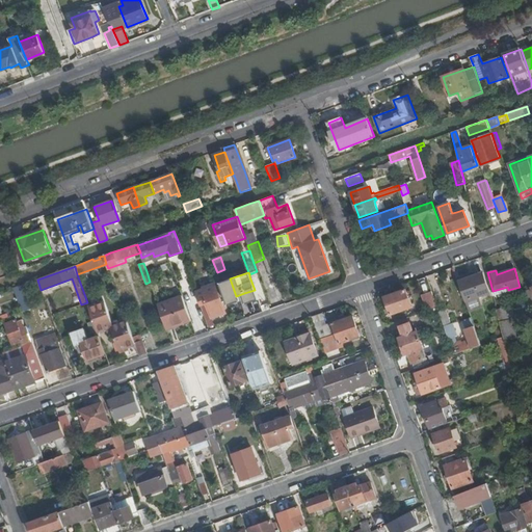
[(489,292),(483,273),(463,280),(462,277),(458,278),(464,298),(469,296),(470,299),(489,292)]
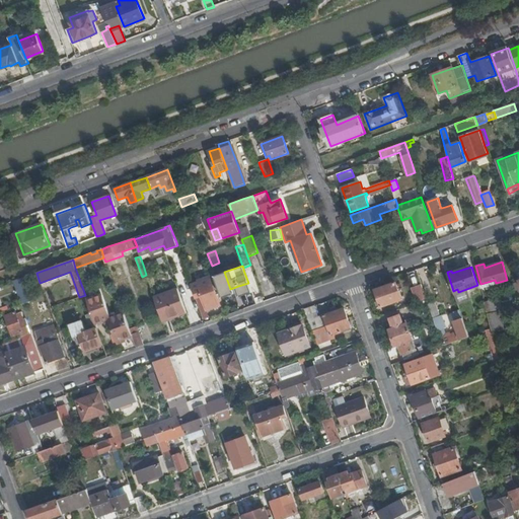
[(202,287),(210,284),(208,278),(200,281),(200,283),(202,287)]
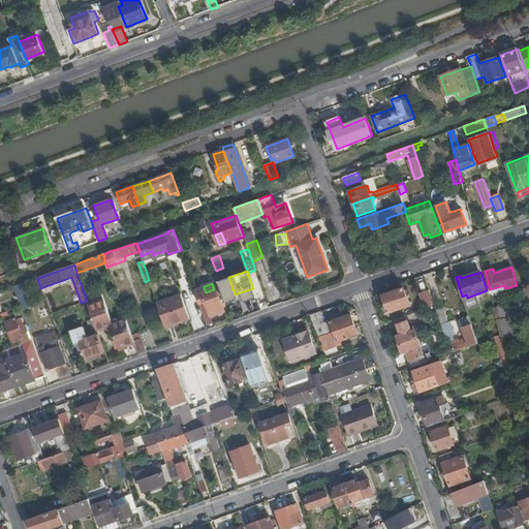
[(204,288),(195,291),(198,303),(204,315),(211,313),(212,315),(223,311),(222,309),(224,309),(219,297),(217,297),(214,289),(206,292),(204,288)]
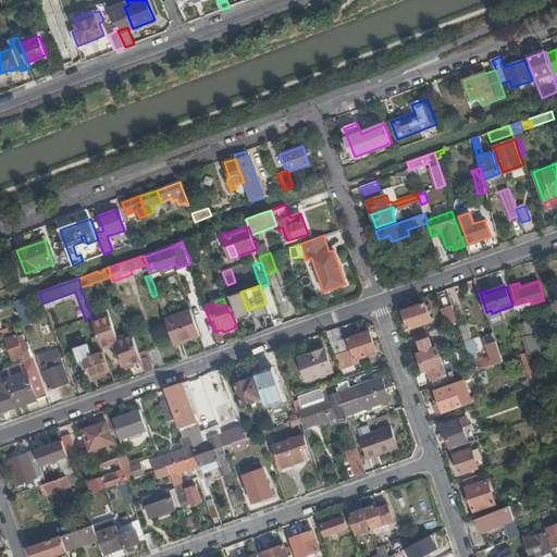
[(425,304),(404,310),(409,329),(432,321),(425,304)]
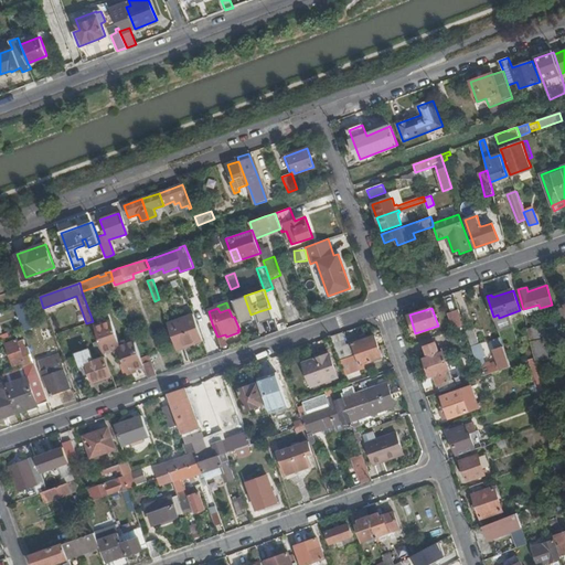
[(464,323),(459,310),(448,313),(454,330),(465,326),(464,323)]
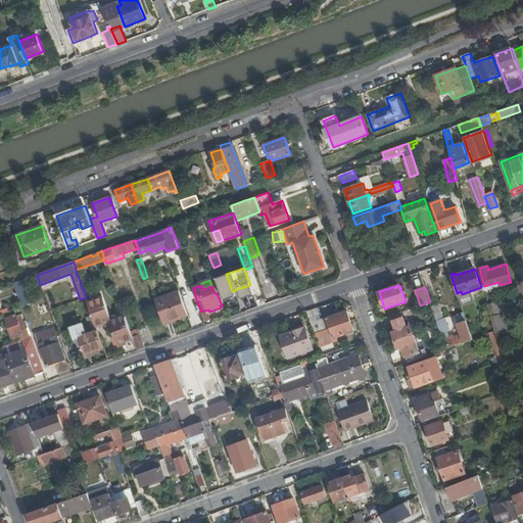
[(163,321),(163,322),(188,314),(180,292),(156,301),(163,321)]
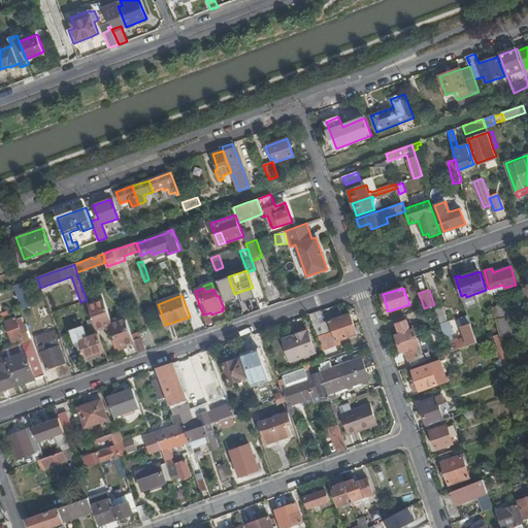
[(87,300),(80,302),(84,309),(91,331),(97,329),(97,328),(89,306),(87,300)]
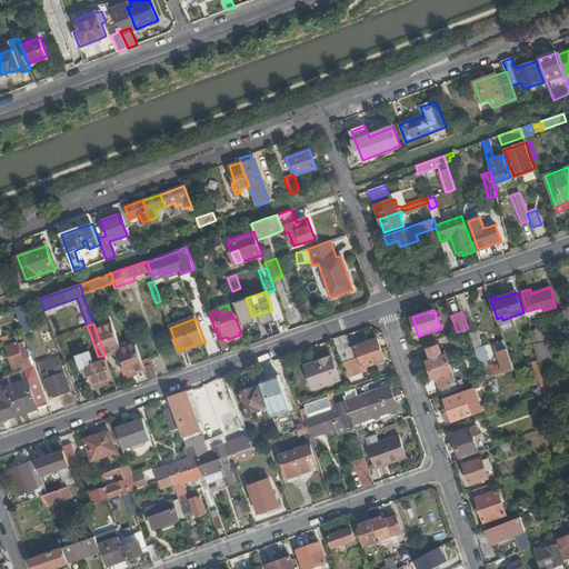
[(96,330),(105,353),(119,348),(119,345),(115,333),(111,325),(96,330)]
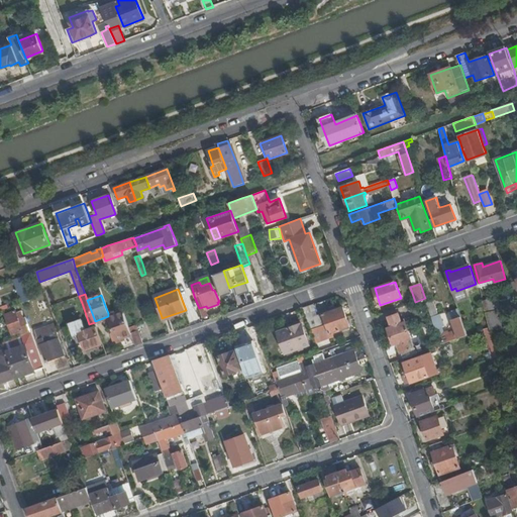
[(490,327),(491,332),(502,328),(497,310),(499,309),(496,296),(483,301),(484,306),(487,315),(490,327)]
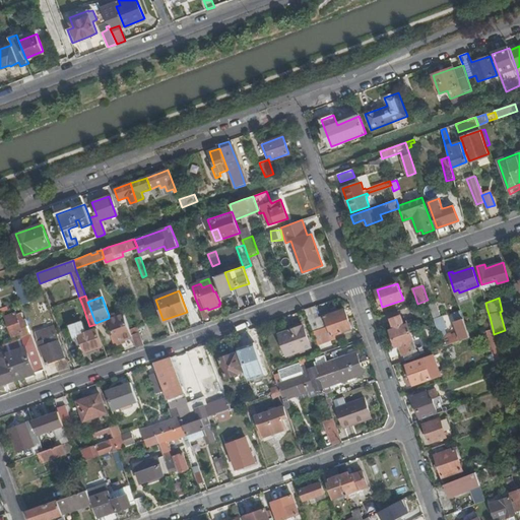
[(436,324),(444,346),(455,342),(470,337),(464,320),(455,322),(458,329),(450,332),(450,333),(446,334),(436,303),(429,305),(436,324)]
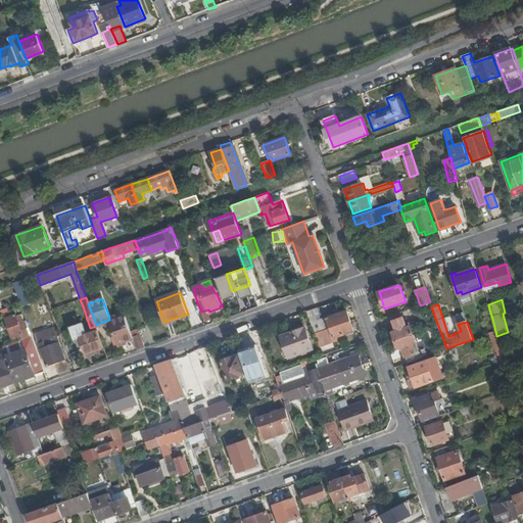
[(316,333),(350,321),(347,310),(318,321),(316,318),(320,316),(318,307),(307,312),(316,333)]
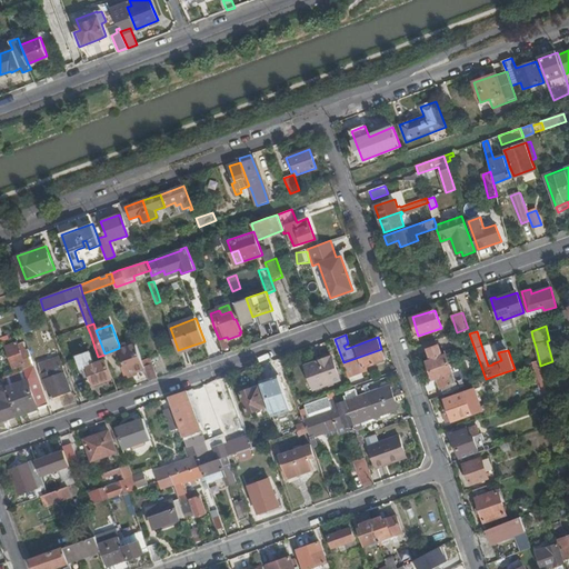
[(219,339),(222,350),(231,347),(228,339),(227,337),(219,339)]
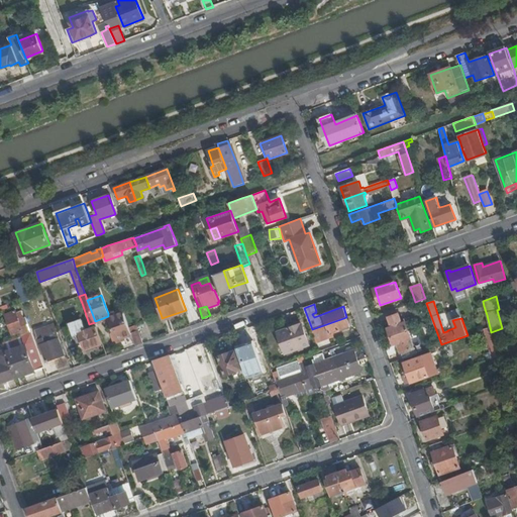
[(481,317),(487,315),(484,306),(479,308),(481,317)]
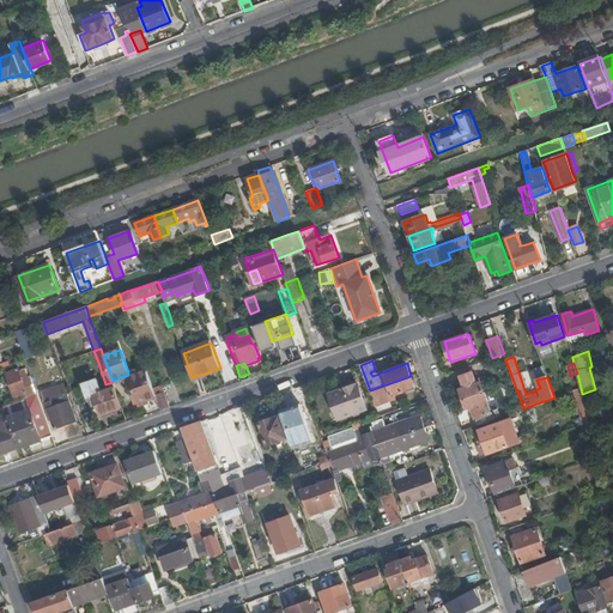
[(6,374),(14,398),(26,393),(18,369),(6,374)]
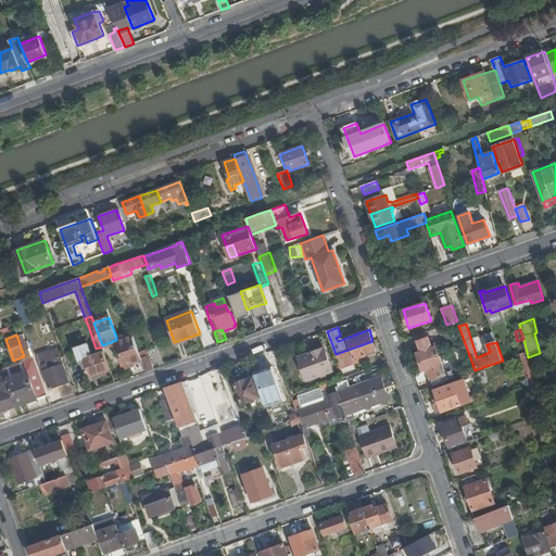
[(117,341),(117,342),(125,364),(134,362),(141,358),(139,352),(133,336),(117,341)]
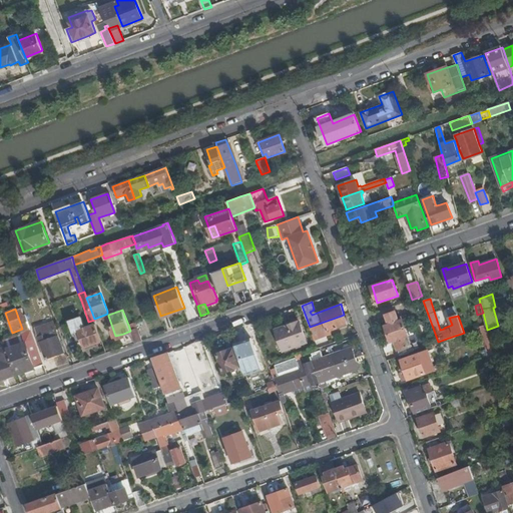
[(385,326),(388,334),(406,328),(403,319),(402,320),(401,317),(398,318),(396,311),(386,315),(389,324),(385,326)]
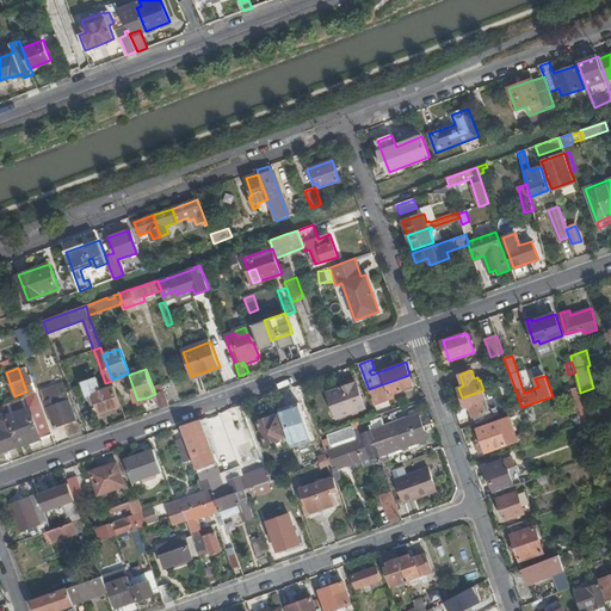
[(414,386),(409,375),(369,389),(371,396),(389,390),(390,394),(414,386)]
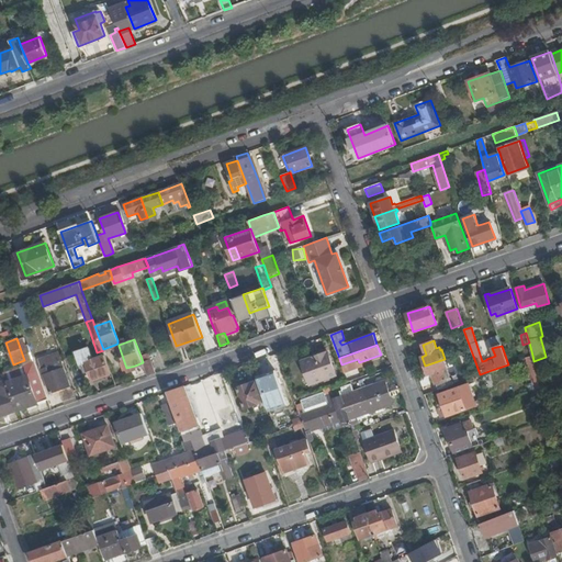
[(93,381),(112,374),(105,355),(93,359),(89,349),(77,353),(81,364),(82,363),(83,369),(89,368),(93,381)]
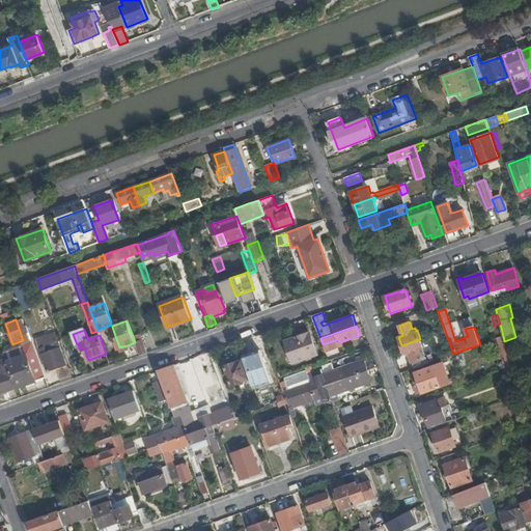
[(135,342),(139,355),(146,353),(140,333),(133,336),(135,342)]
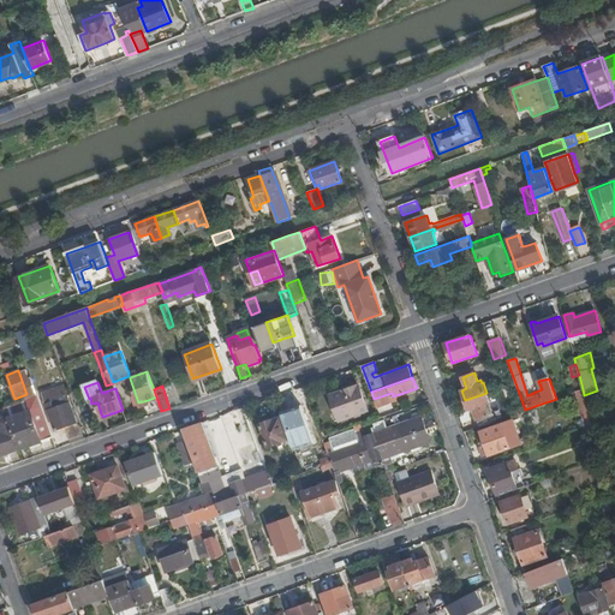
[(359,386),(348,389),(334,395),(344,419),(368,411),(359,386)]
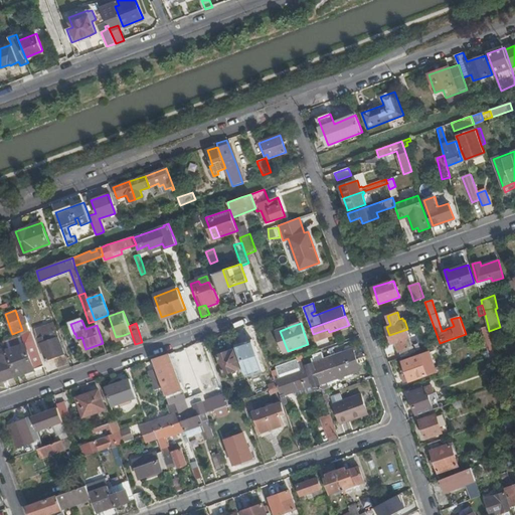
[(260,337),(254,324),(244,327),(253,349),(263,346),(260,337)]
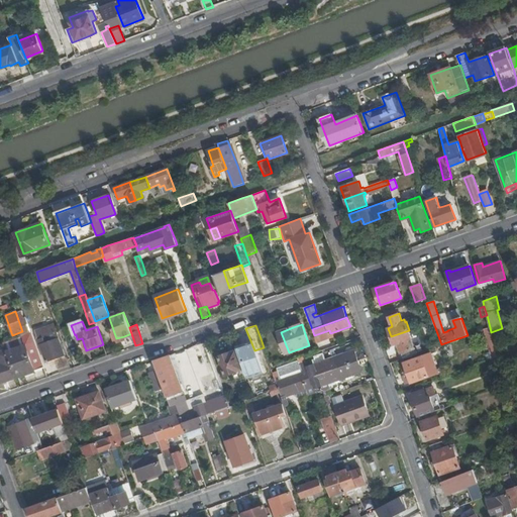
[(488,343),(494,341),(493,338),(491,332),(490,327),(485,329),(488,343)]
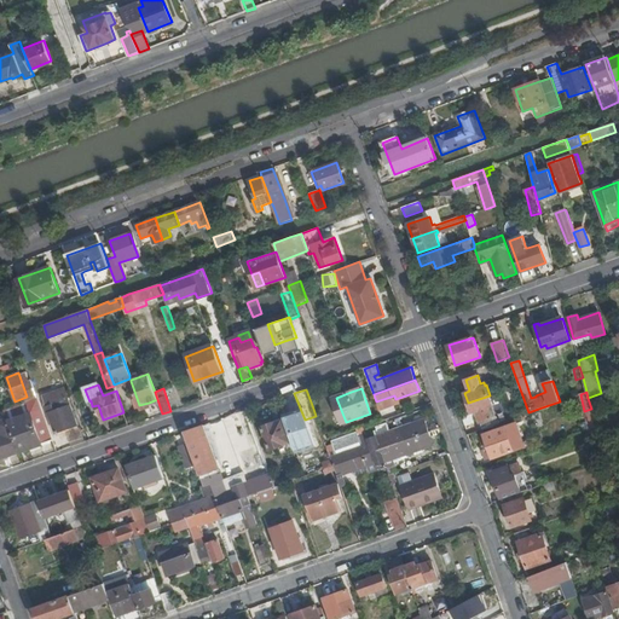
[(46,401),(56,433),(79,426),(68,394),(46,401)]
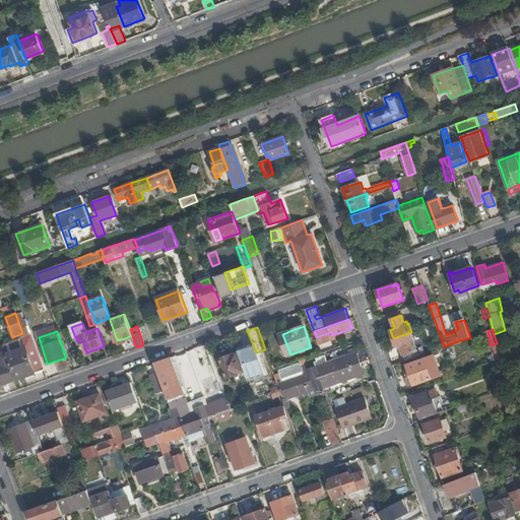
[(400,345),(405,361),(414,356),(418,355),(413,340),(414,340),(411,332),(393,338),(396,346),(400,345)]
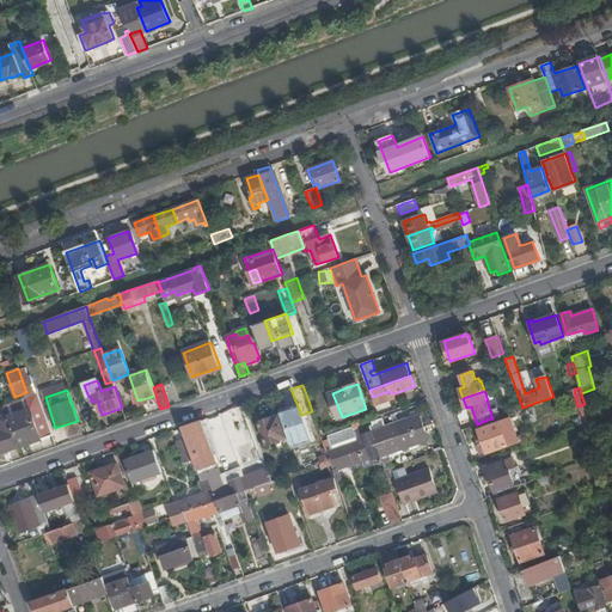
[(342,417),(332,393),(329,395),(337,420),(342,417)]
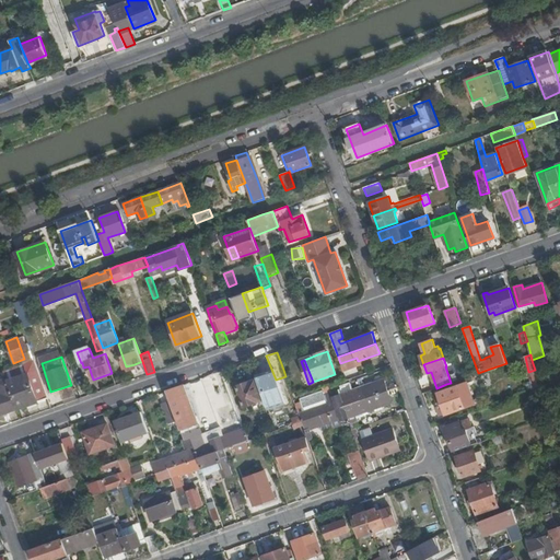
[(46,395),(35,364),(4,374),(7,380),(16,409),(48,398),(46,395)]
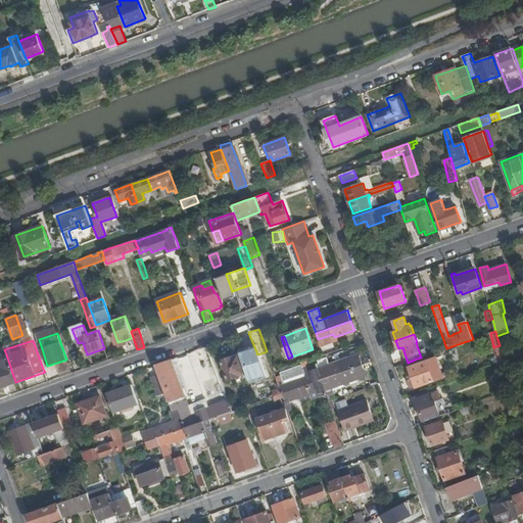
[(320,346),(322,351),(332,348),(330,342),(320,346)]
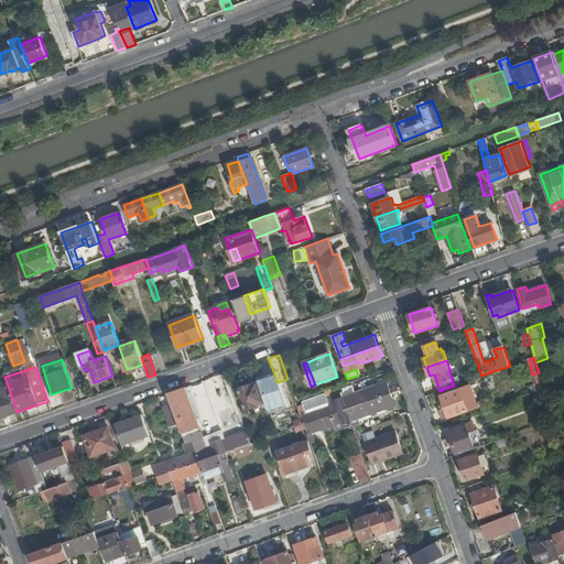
[(250,386),(249,381),(240,386),(241,389),(239,389),(246,409),(263,402),(257,382),(250,386)]
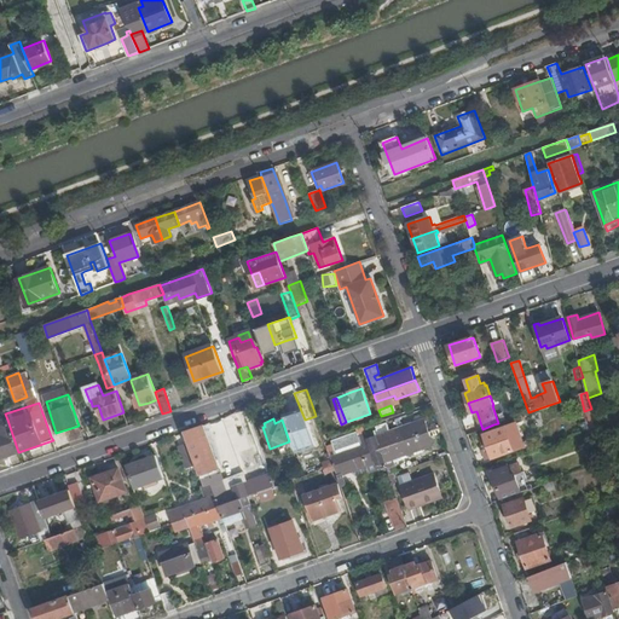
[(0,458),(19,452),(18,452),(7,420),(0,421),(0,431),(1,434),(0,434),(0,458)]
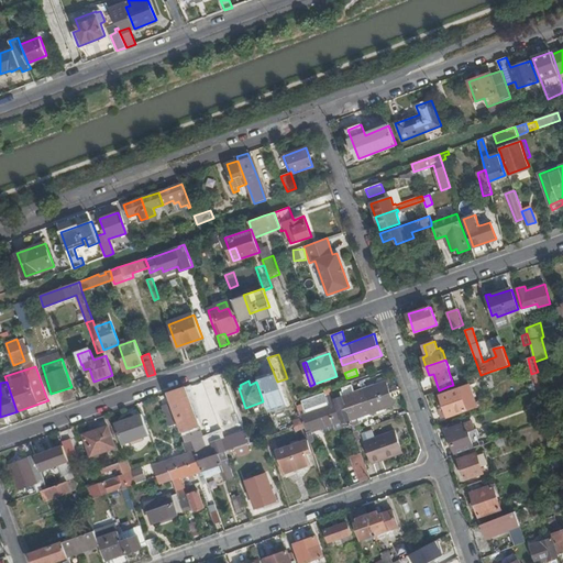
[(348,434),(354,432),(350,420),(394,405),(386,382),(342,397),(341,394),(334,396),(341,417),(343,426),(344,427),(348,434)]
